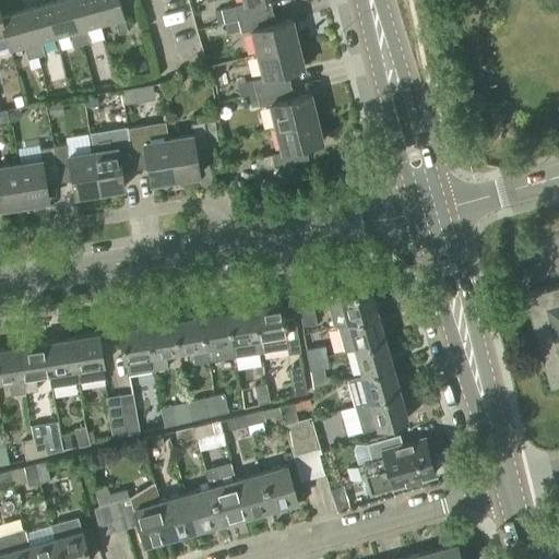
[(82,45),(69,0),(59,0),(47,3),(56,38),(70,34),(73,47),(82,45)]
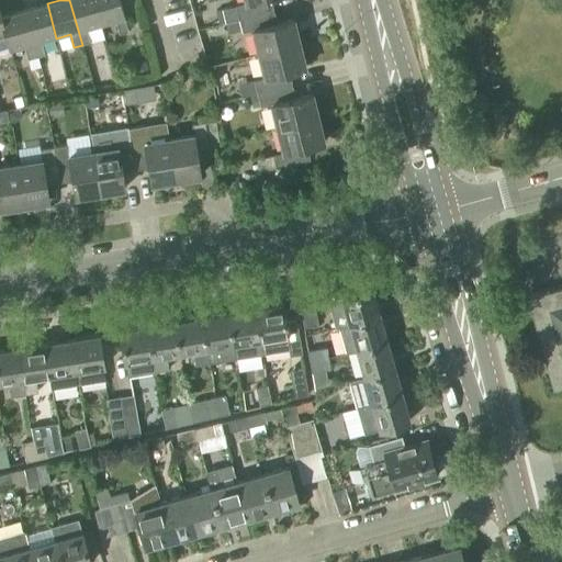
[(102,25),(94,0),(69,0),(82,45),(91,43),(87,30),(102,25)]
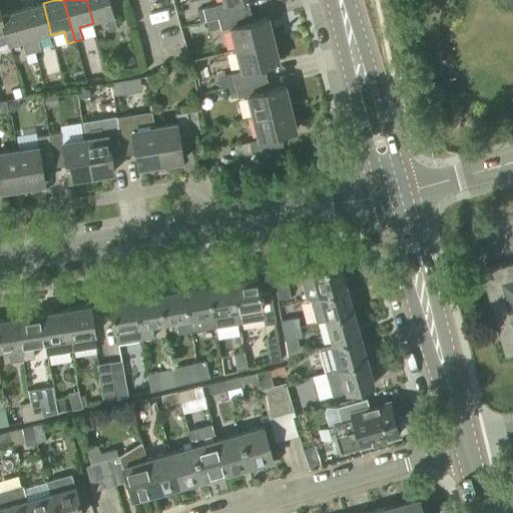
[(86,0),(93,23),(105,20),(108,31),(117,29),(113,18),(114,18),(108,0),(86,0)]
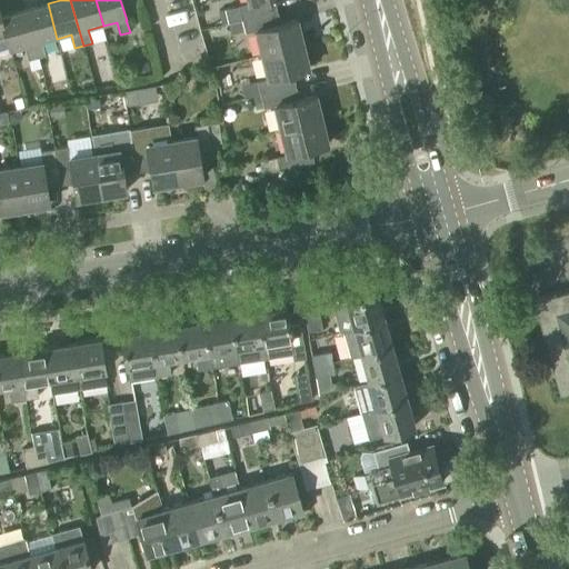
[(248,0),(250,3),(227,9),(230,22),(272,12),(268,0),(248,0)]
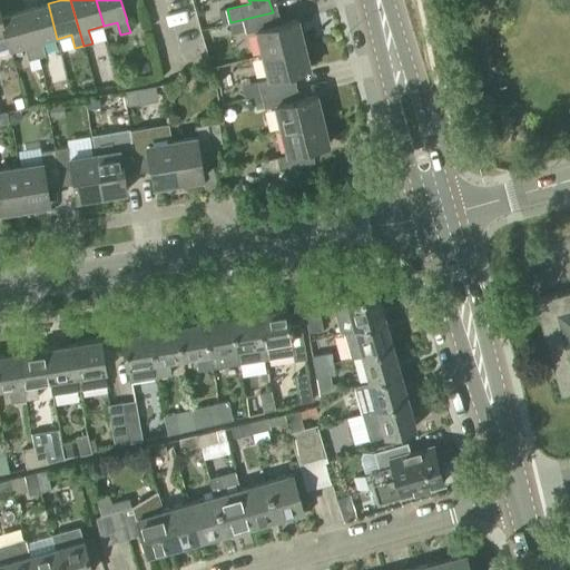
[(48,3),(25,10),(38,58),(46,56),(42,43),(57,39),(48,3)]
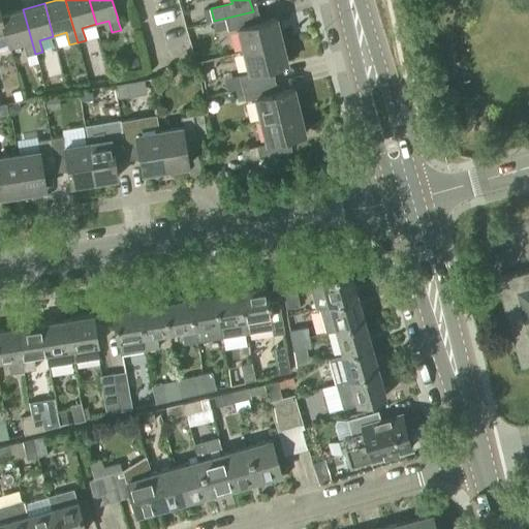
[(0,9),(0,37),(6,35),(9,49),(10,48),(1,16),(0,9)]
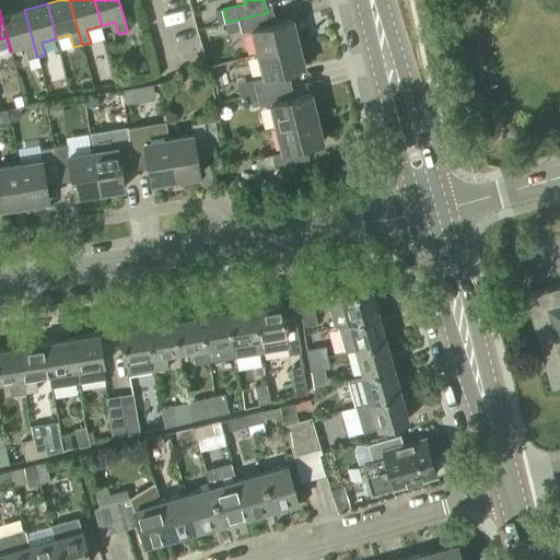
[(24,10),(1,16),(11,50),(25,47),(28,59),(37,57),(24,10)]
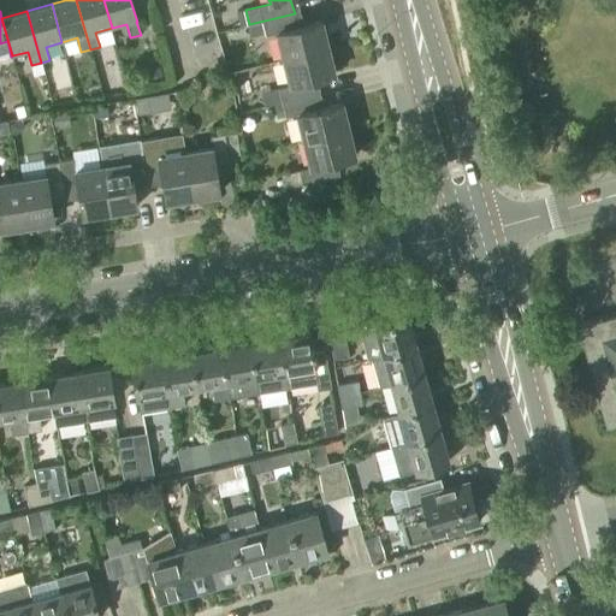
[(295,13),(249,24),(252,39),(265,36),(277,33),(284,59),(327,48),(321,22),(297,28),(295,13)]
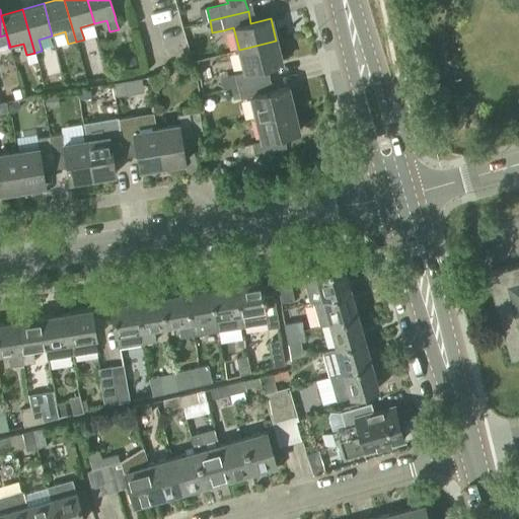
[(276,41),(239,50),(244,72),(234,75),(237,86),(265,80),(263,68),(282,63),(276,41)]
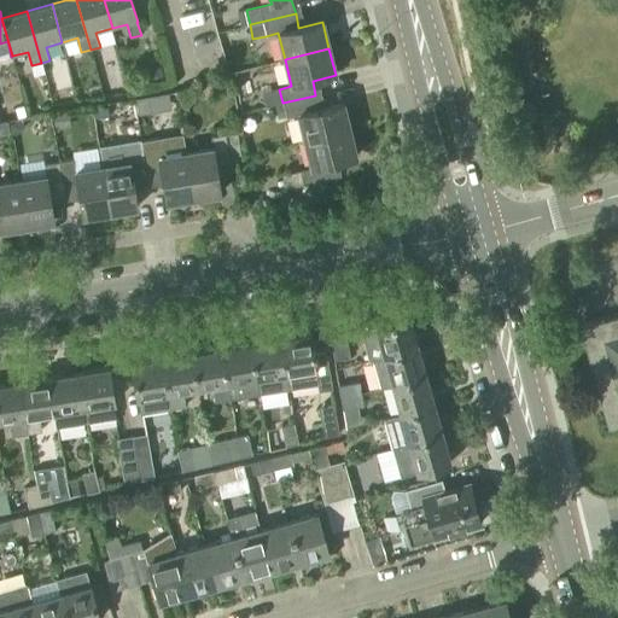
[(161,68),(146,69),(149,80),(162,79),(161,68)]
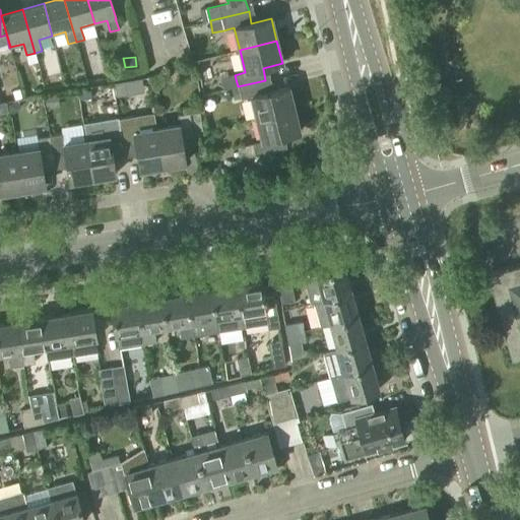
[(265,80),(238,86),(241,100),(251,96),(257,119),(294,110),(288,87),(268,92),(265,80)]
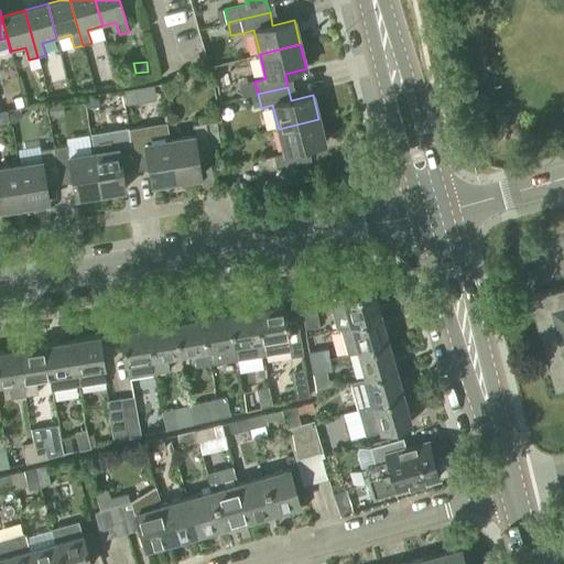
[(126,105),(137,102),(134,88),(123,89),(126,105)]
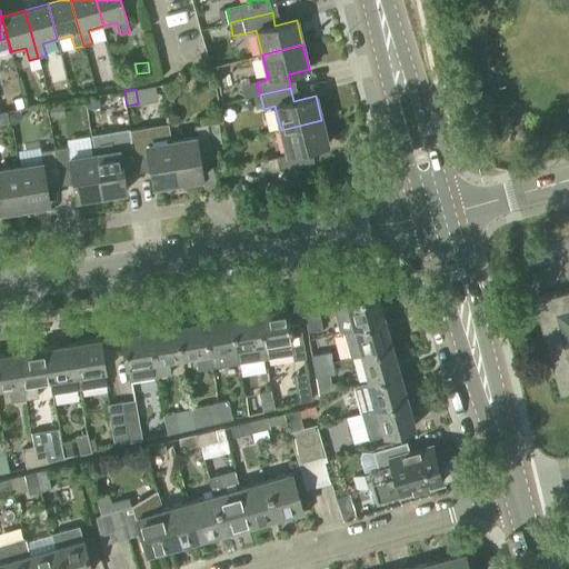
[(23,107),(20,98),(12,100),(16,109),(23,107)]
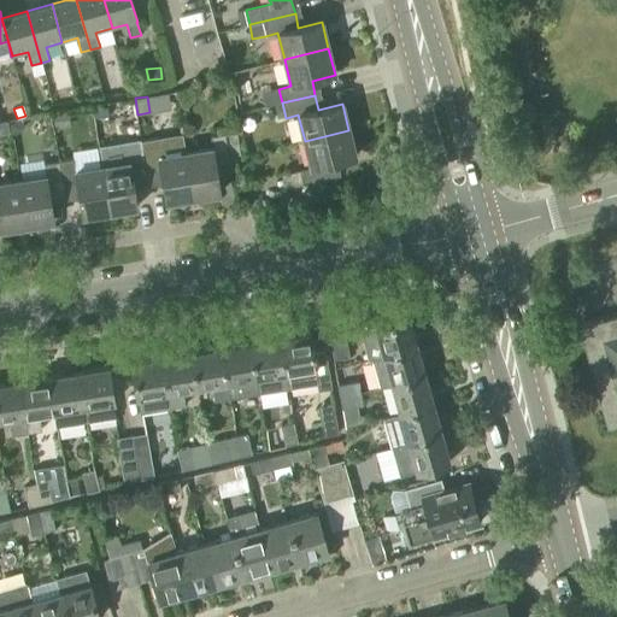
[(58,129),(71,127),(69,113),(56,116),(58,129)]
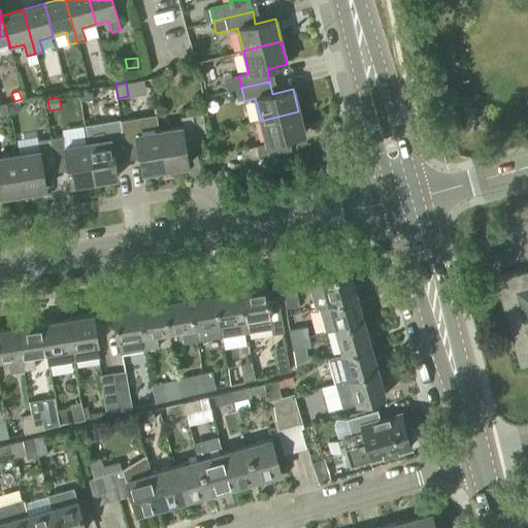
[(21,108),(20,103),(10,105),(11,114),(18,113),(21,108)]
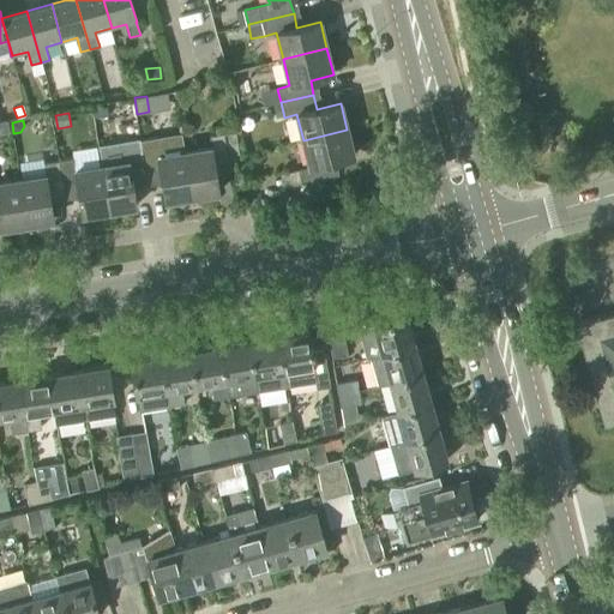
[(347,130),(304,140),(309,167),(298,169),(301,185),(333,176),(330,162),(354,156),(347,130)]
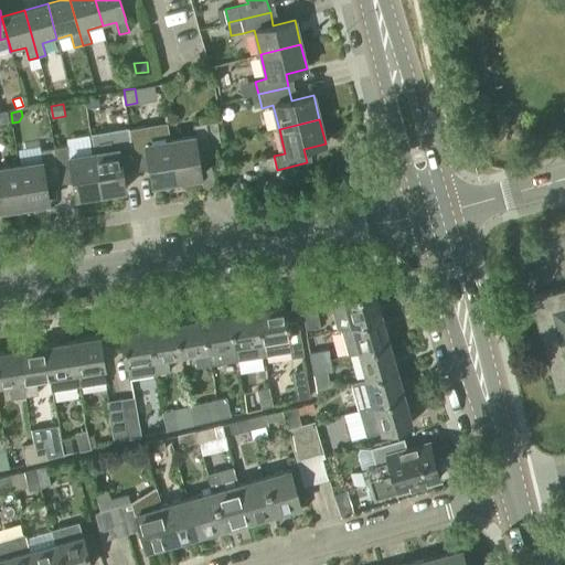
[(194,136),(170,140),(177,181),(202,177),(198,156),(212,153),(206,123),(192,125),(194,136)]
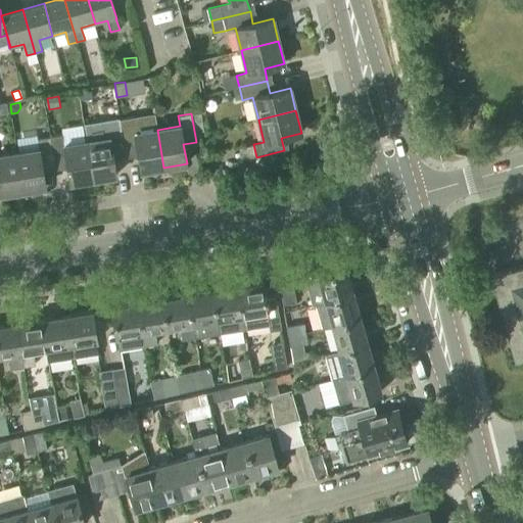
[(163,168),(157,130),(155,120),(120,126),(125,153),(137,151),(140,172),(163,168)]
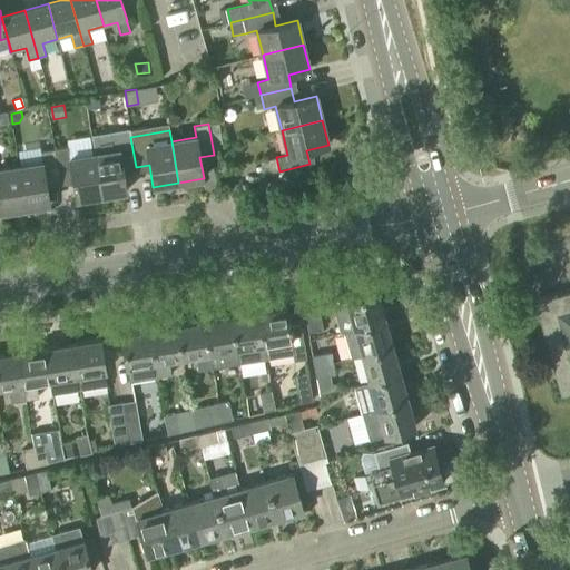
[(119,150),(95,155),(101,196),(127,192),(123,169),(136,167),(130,137),(117,139),(119,150)]
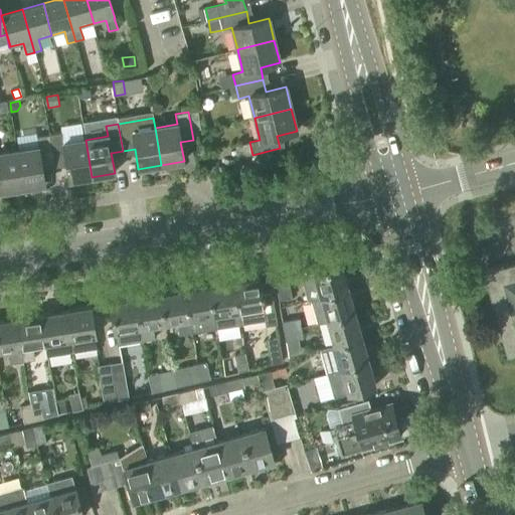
[(61,133),(49,135),(53,163),(65,161),(68,180),(92,177),(86,140),(63,143),(61,133)]
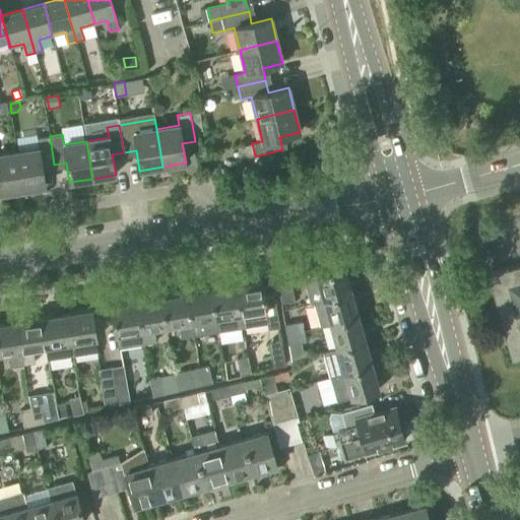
[(54,165),(50,136),(37,138),(39,148),(16,152),(22,190),(46,186),(42,167),(54,165)]
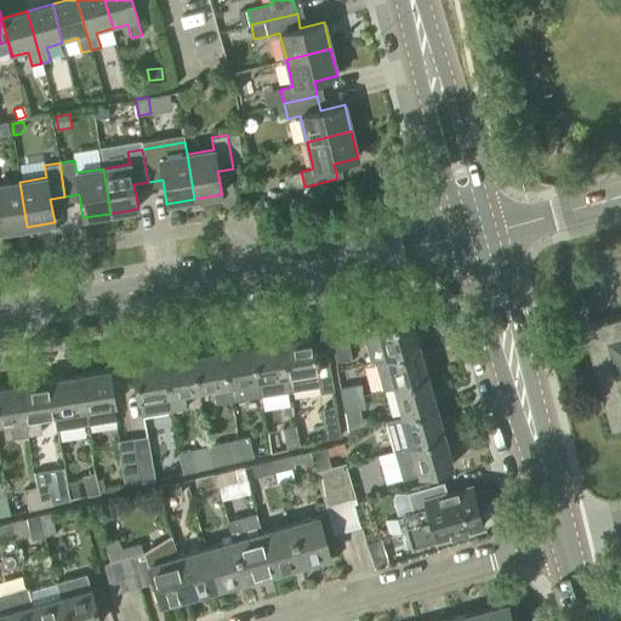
[(0,231),(27,227),(20,182),(0,184),(0,231)]
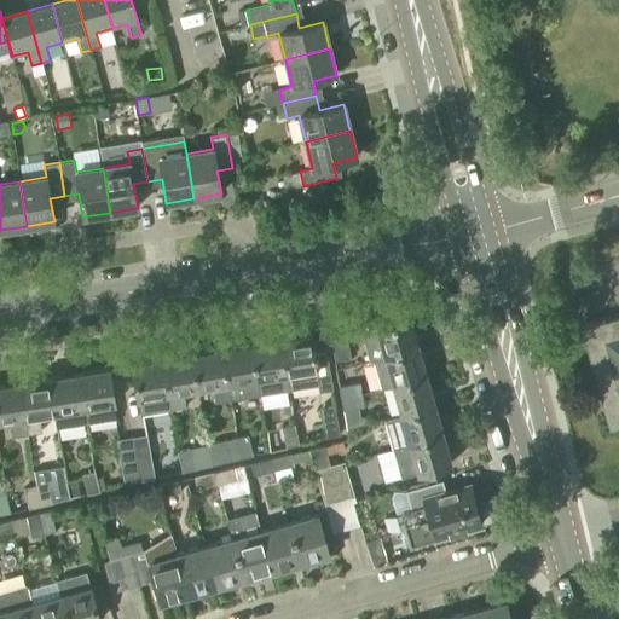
[(603,414),(608,429),(618,426),(618,316),(580,327),(603,414)]
